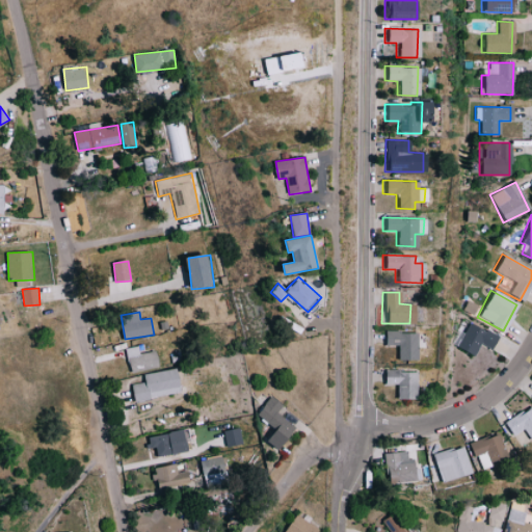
[(488,348),(495,336),(468,322),(455,348),(471,355),(477,343),(488,348)]
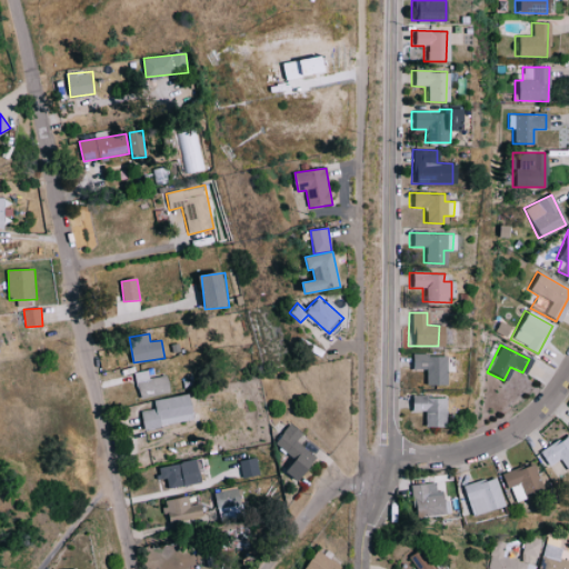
[(422,385),(442,385),(442,375),(456,375),(456,356),(409,356),(408,369),(422,369),(422,385)]
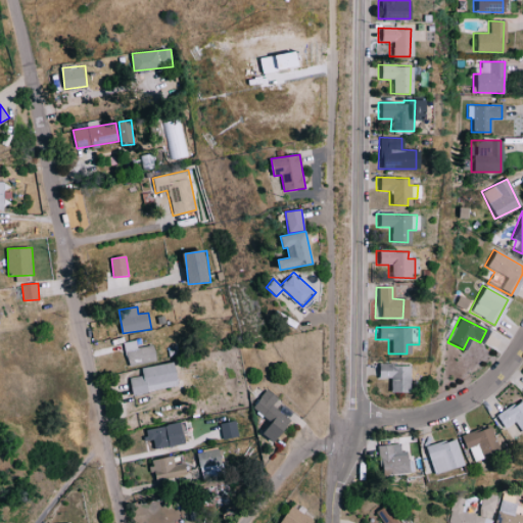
[(137,348),(136,340),(124,342),(129,367),(157,361),(154,345),(137,348)]
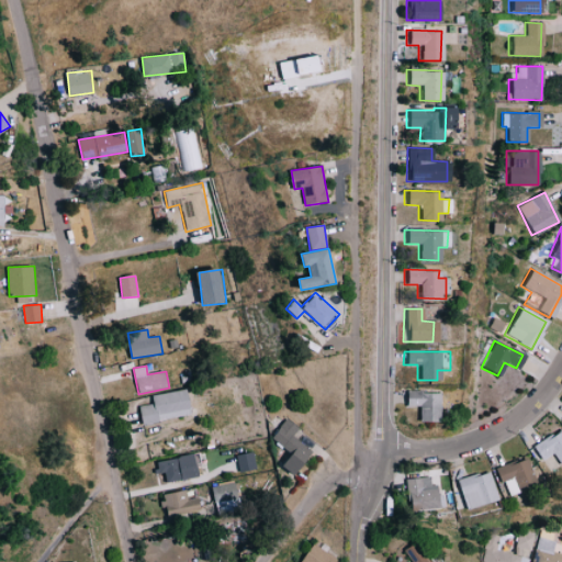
[(153,394),(154,404),(141,405),(143,422),(191,416),(188,390),(153,394)]
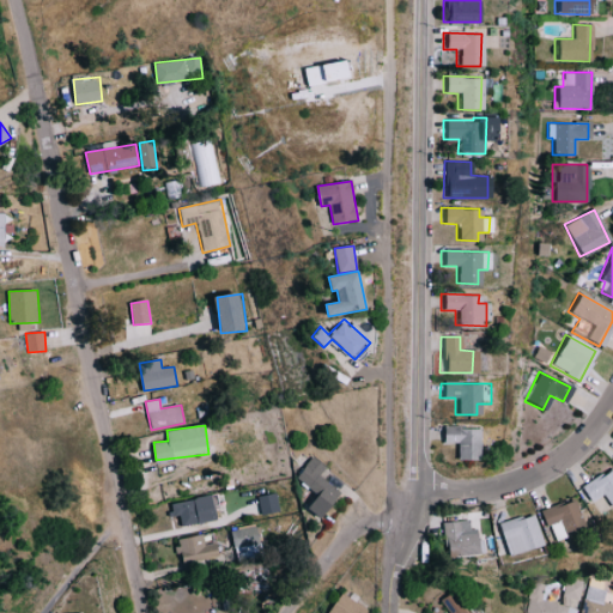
[(439,443),(454,443),(454,460),(477,460),(477,428),(439,428),(439,443)]
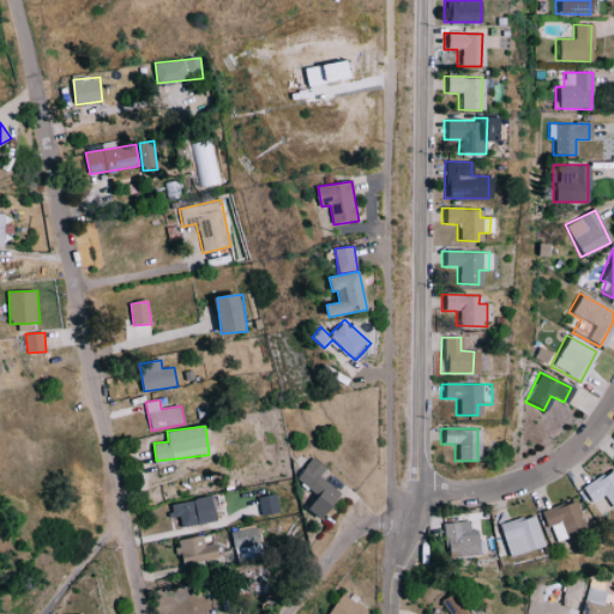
[(307,509),(323,522),(343,494),(320,477),(327,468),(314,457),(298,480),(318,494),(307,509)]
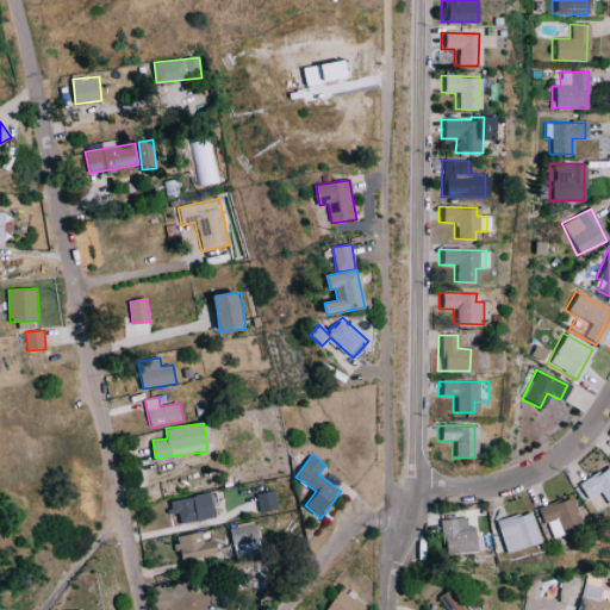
[(609,502),(609,471),(607,465),(574,485),(584,500),(590,497),(598,509),(609,502)]
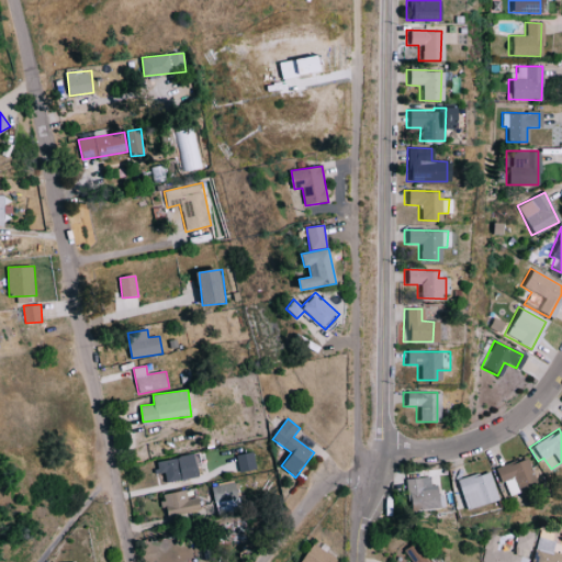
[(257,469),(254,452),(237,456),(240,473),(257,469)]
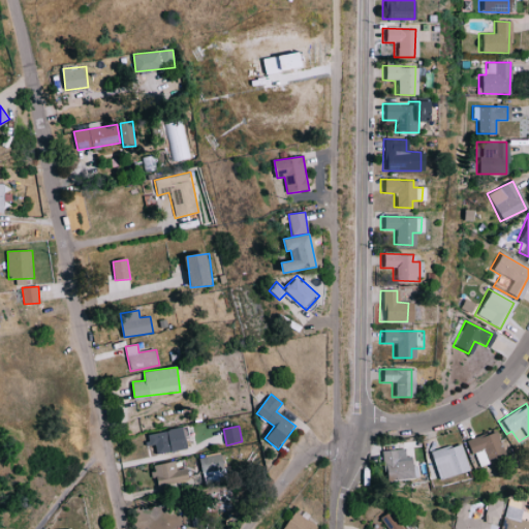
[(187,450),(185,429),(147,433),(149,446),(155,445),(156,454),(187,450)]
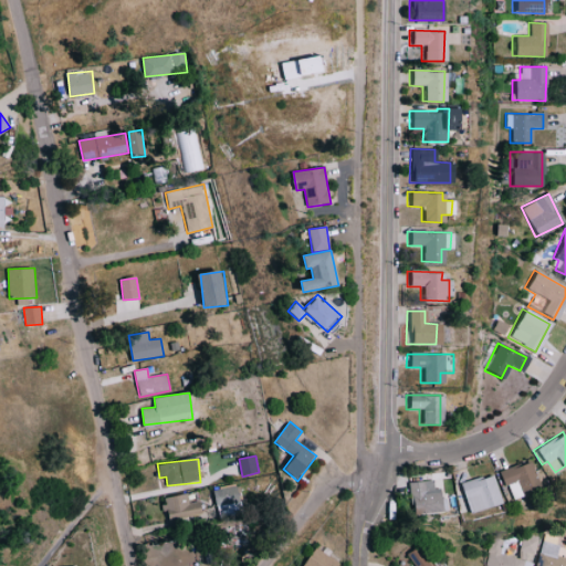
[(507,484),(511,495),(536,488),(527,461),(495,471),(501,486),(507,484)]
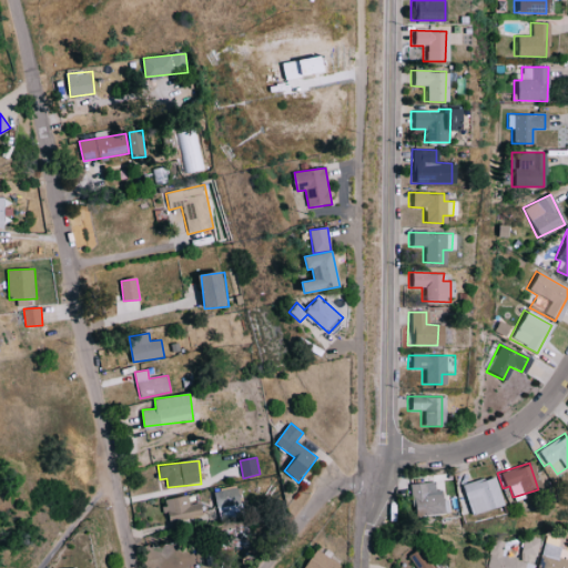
[(500,505),(490,475),(457,486),(466,515),(500,505)]
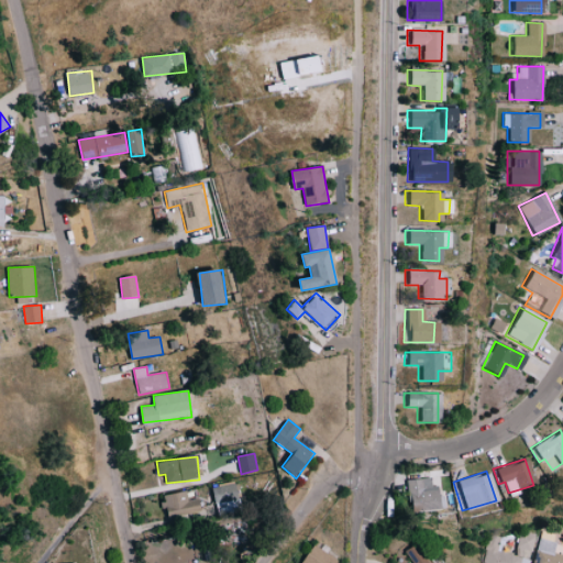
[(406,512),(441,508),(438,485),(430,486),(428,476),(401,481),(406,512)]
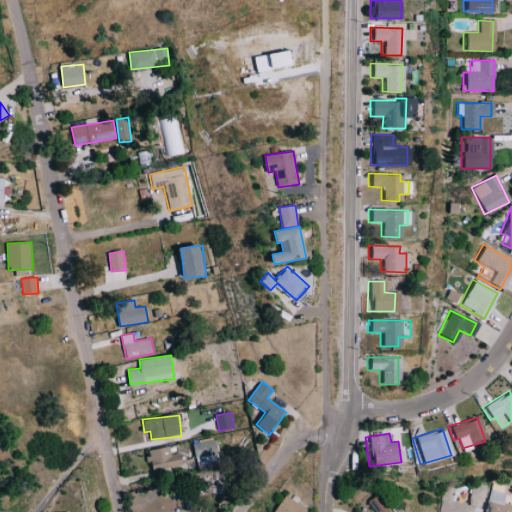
[(194,444),(200,468),(221,463),(215,439),(194,444)]
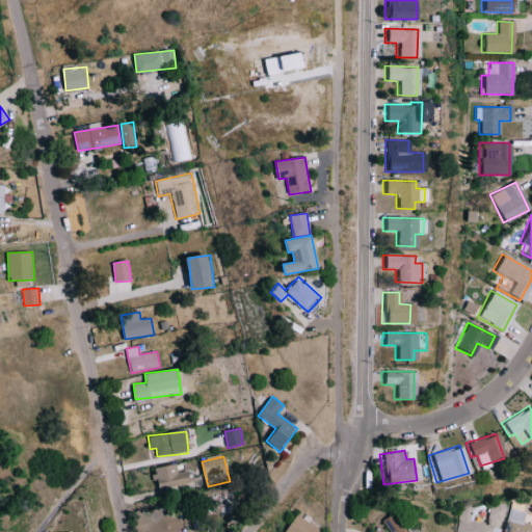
[(154,467),(155,480),(158,480),(159,493),(182,491),(181,484),(191,484),(191,472),(179,473),(178,466),(154,467)]
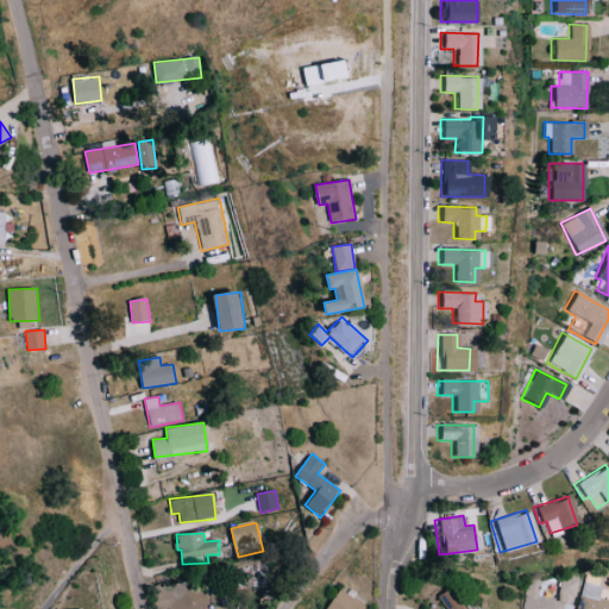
[(569,608),(571,606),(538,596),(541,581),(528,578),(520,608),(569,608)]
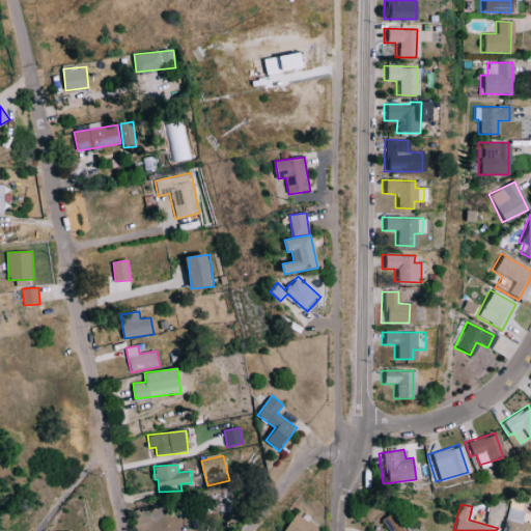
[(530,530),(530,523),(521,522),(524,510),(509,507),(503,530),(530,530)]
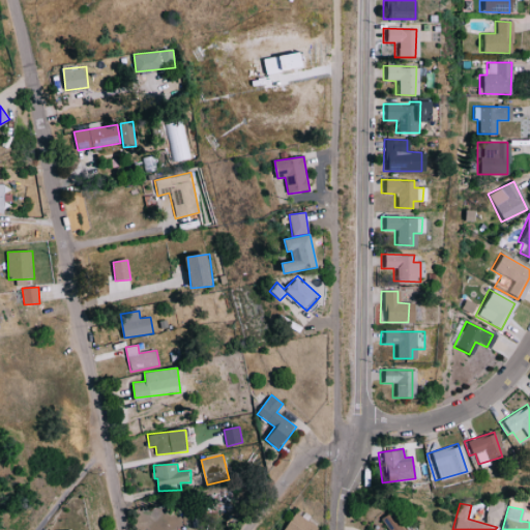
[(402,529),(391,511),(381,518),(388,529),(402,529)]
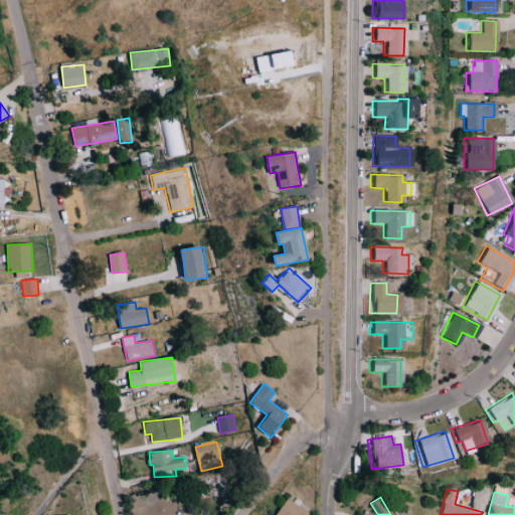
[(311,514),(313,513),(285,499),(276,514),(311,514)]
